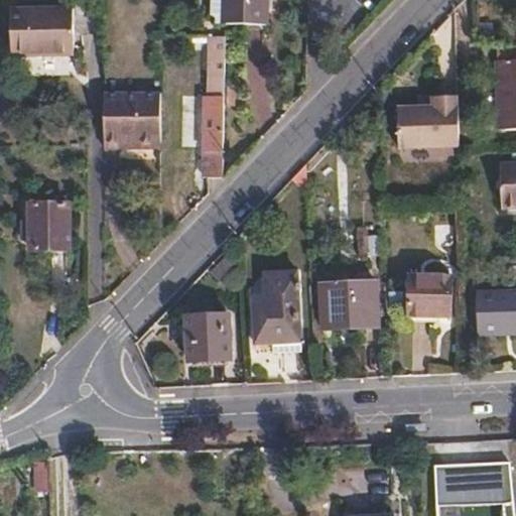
[(263,0),(225,0),(225,25),(262,27),(263,0)]
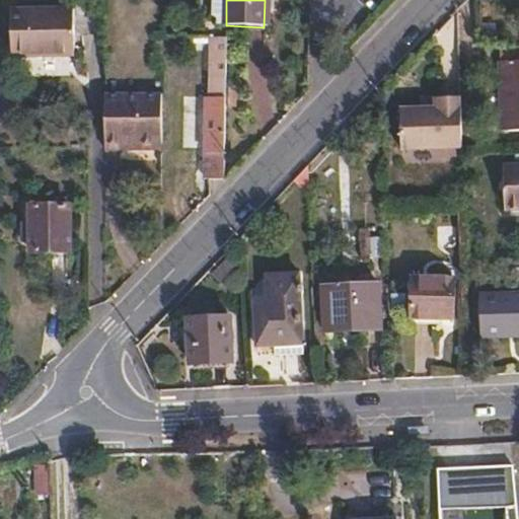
[(73,12),(11,13),(12,57),(73,57),(73,12)]
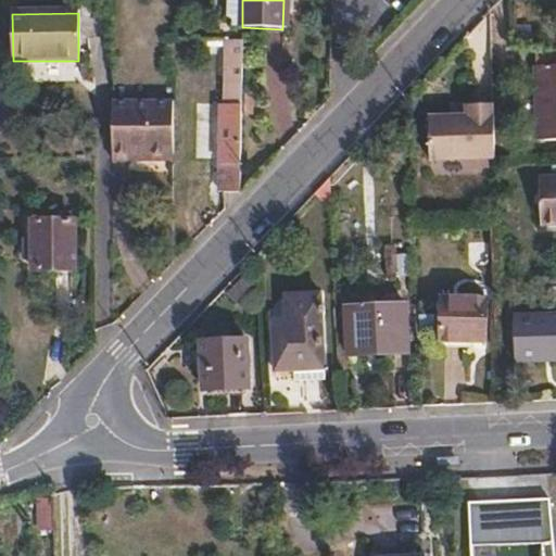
[(228,192),(240,192),(243,40),(230,40),(228,106),(222,105),(222,164),(228,164),(228,192)]
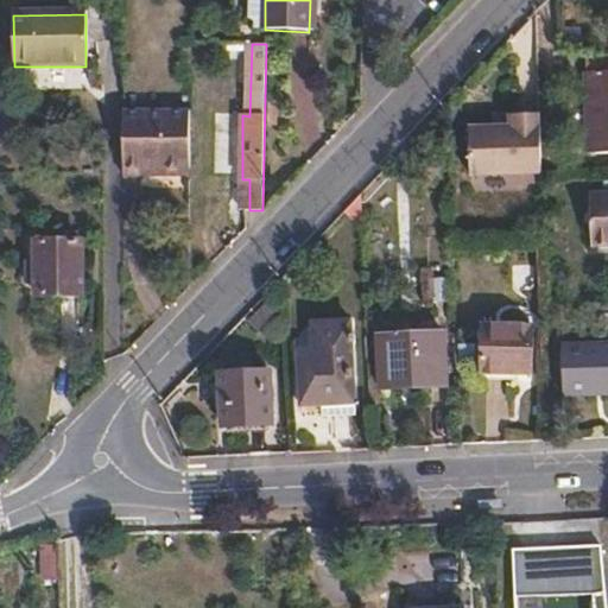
[(607,69),(596,70),(597,94),(600,152),(607,151),(607,69)]
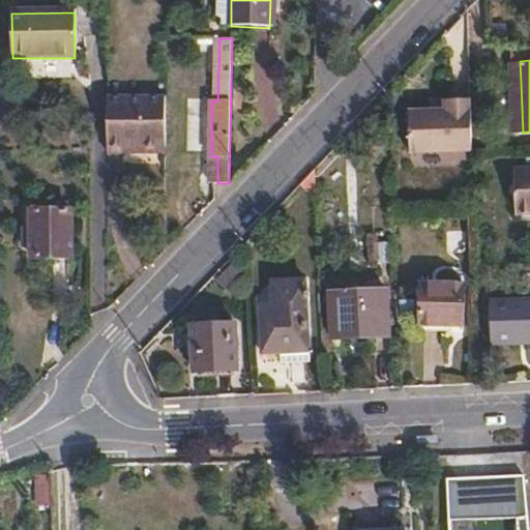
[(521,82),(513,82),(516,133),(523,133),(521,82)]
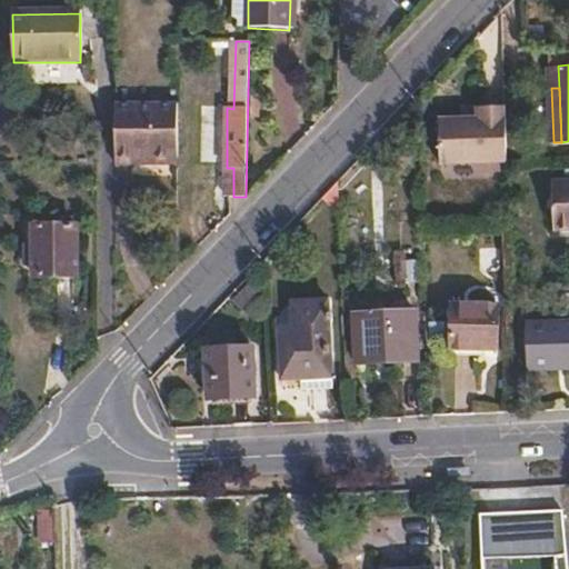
[(438,118),(440,162),(506,160),(505,106),(477,106),(477,117),(460,117),(438,118)]
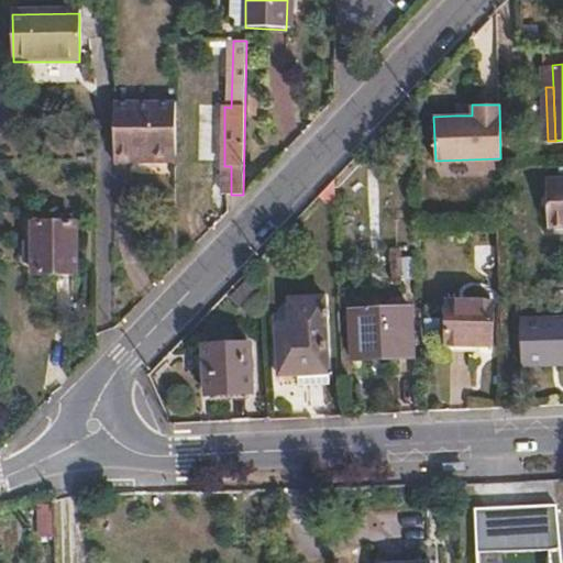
[(455,105),(455,116),(472,116),(472,105),(455,105)]
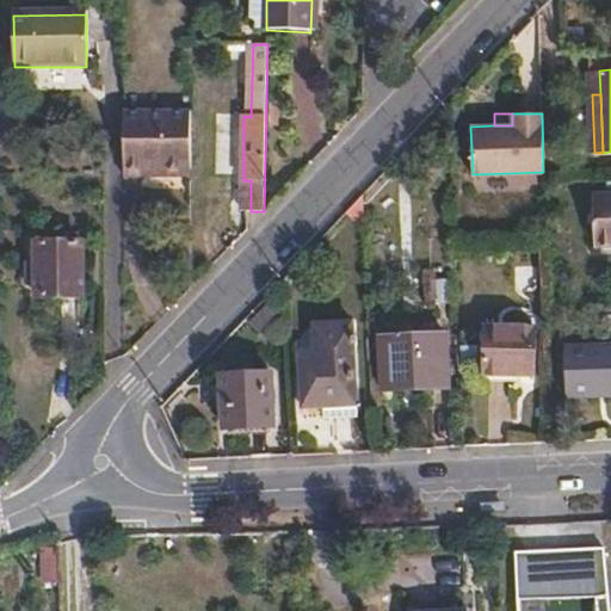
[(229,116),(228,180),(244,180),(244,116),(229,116)]
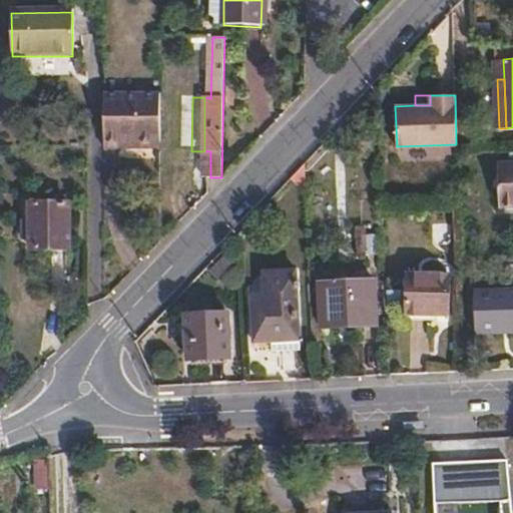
[(105,147),(161,146),(162,106),(105,106),(105,147)]
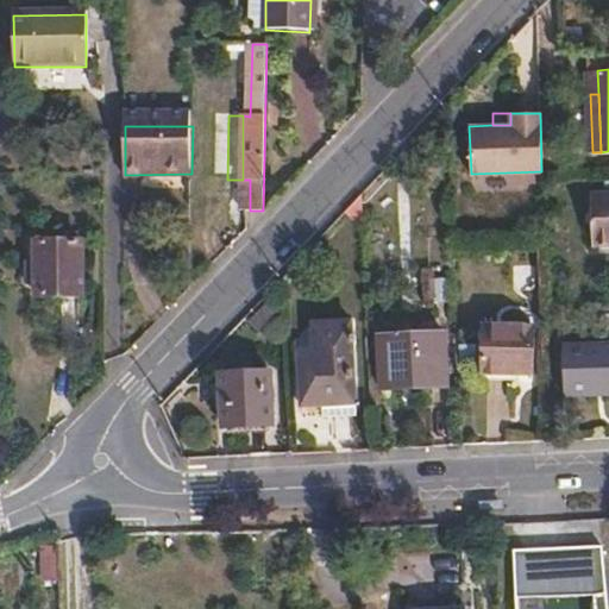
[(82,243),(39,243),(39,296),(82,296),(82,243)]
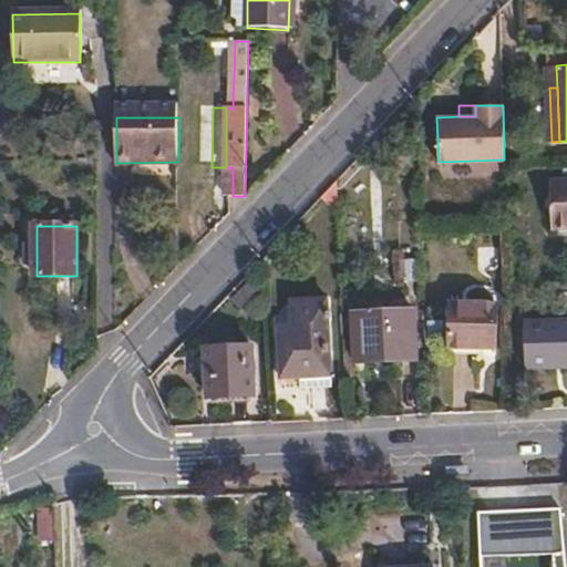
[(327,303),(292,305),(294,331),(279,332),(281,381),(301,381),(301,392),(331,390),(327,303)]
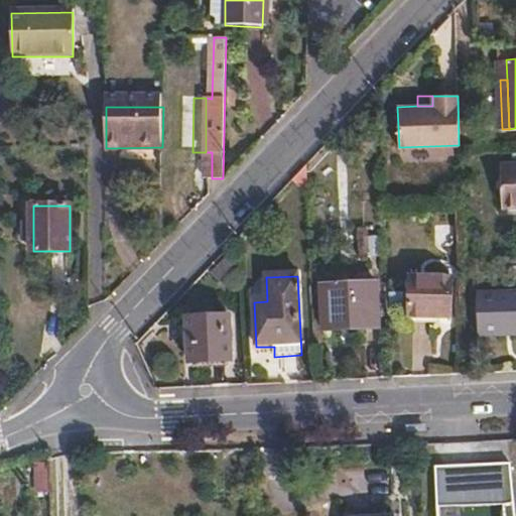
[(449,320),(449,283),(408,283),(408,320),(449,320)]
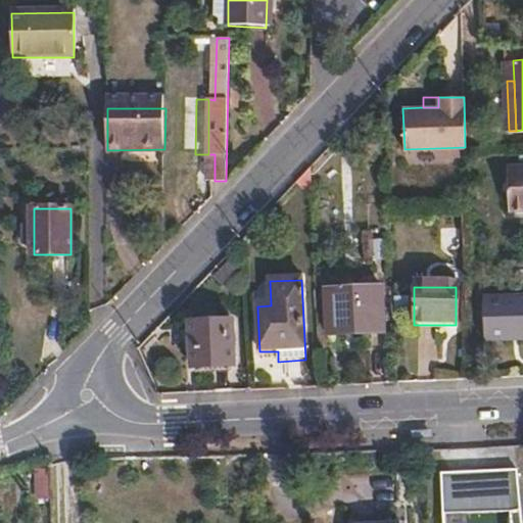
[(327,291),(330,336),(383,333),(380,288),(327,291)]
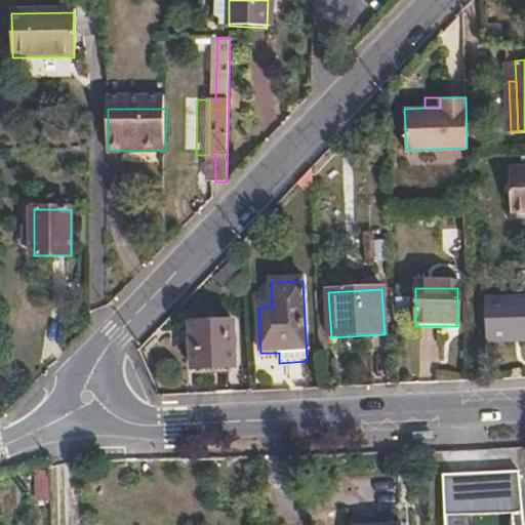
[(486,341),(524,340),(523,297),(485,298),(486,341)]
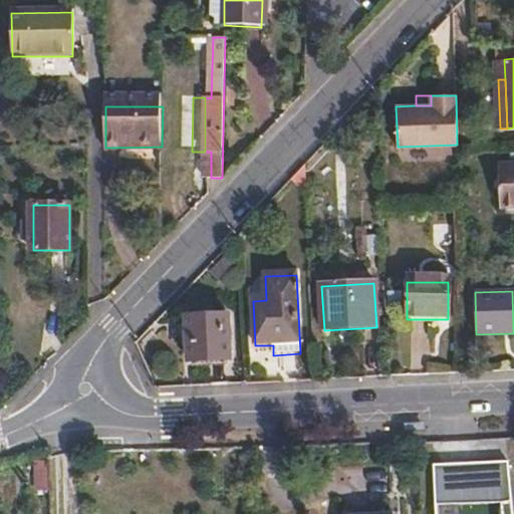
[(185,320),(186,363),(227,361),(225,318),(185,320)]
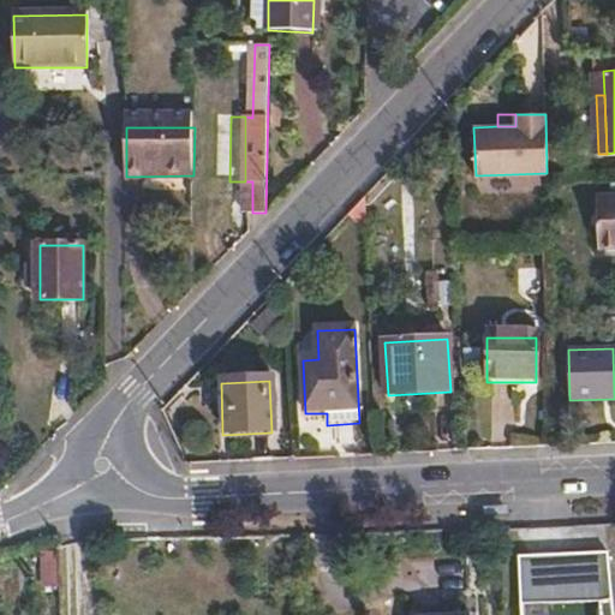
[(43,550),(42,585),(59,586),(59,550),(43,550)]
